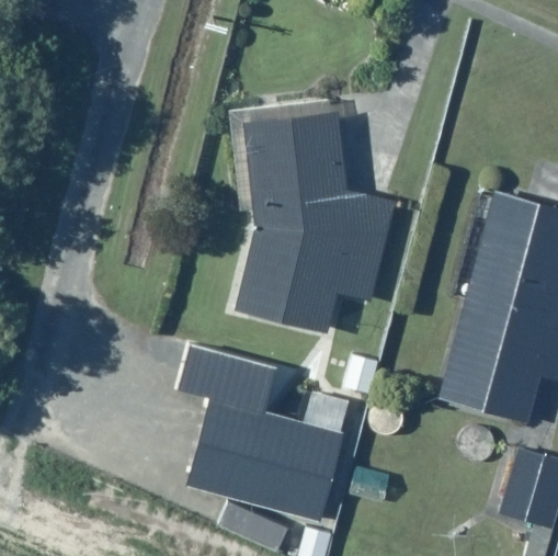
[(333,97),(231,109),(248,240),(238,315),(333,337),(343,297),(373,304),(396,204),(345,193),(333,97)]
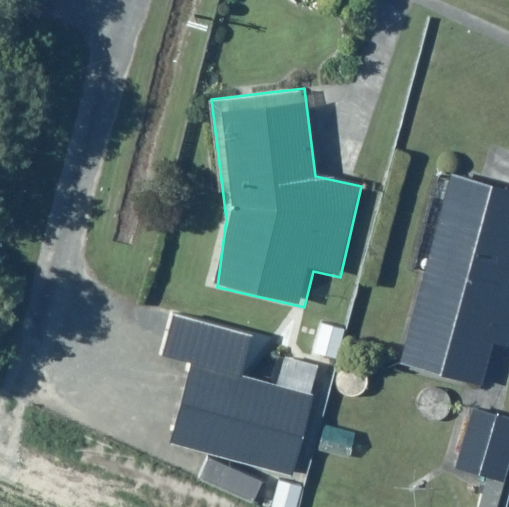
[(508,187),(445,173),(400,362),(483,382),(492,344),(508,347),(508,281),(508,187)]
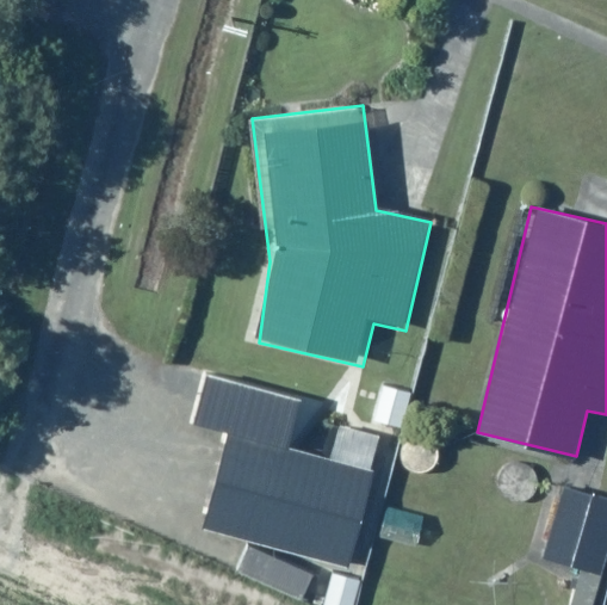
[(203,528),(348,567),(375,470),(229,431),(203,528)]
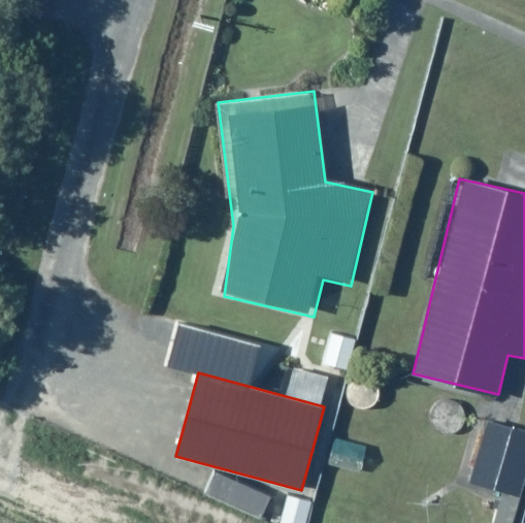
[(514,522),(524,489),(524,429),(490,419),(469,483),(502,493),(493,522),(514,522)]
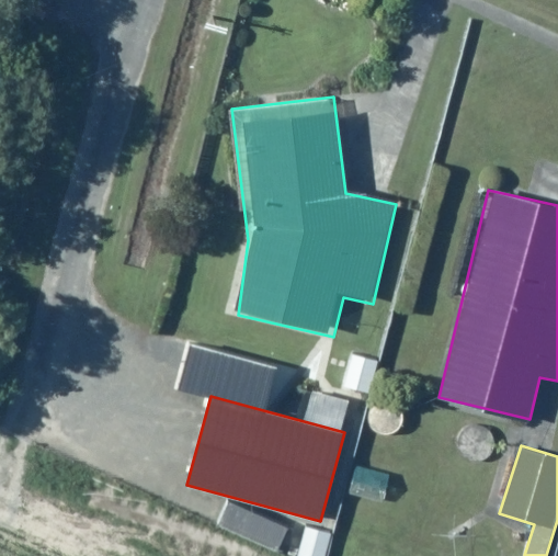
[(228,509),(219,528),(277,553),(286,533),(228,509)]
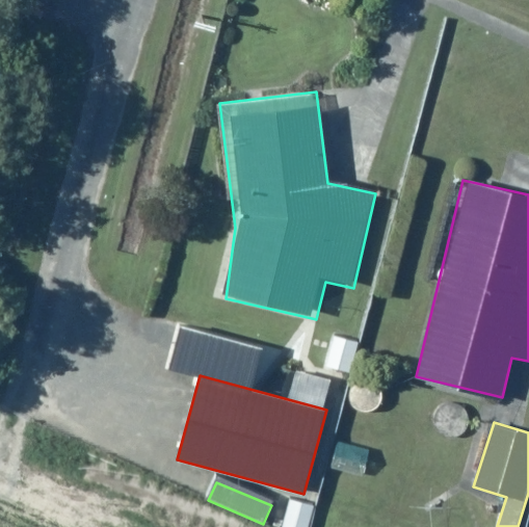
[(312,526),(319,508),(288,497),(278,526),(312,526)]
